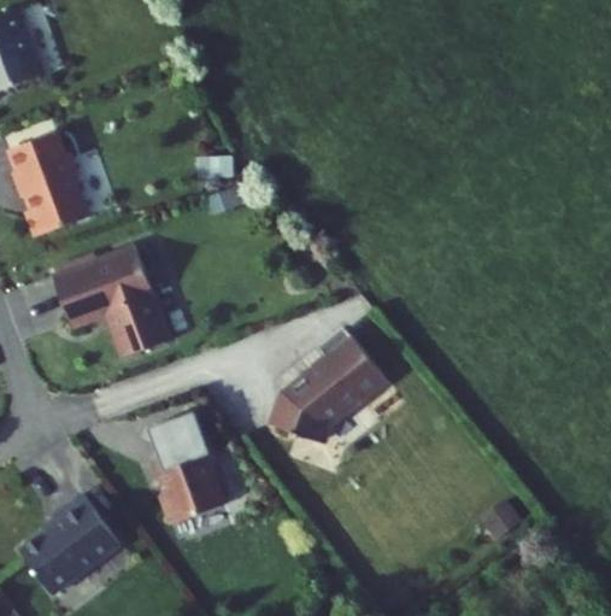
[(15,9),(0,13),(0,89),(40,76),(15,9)]
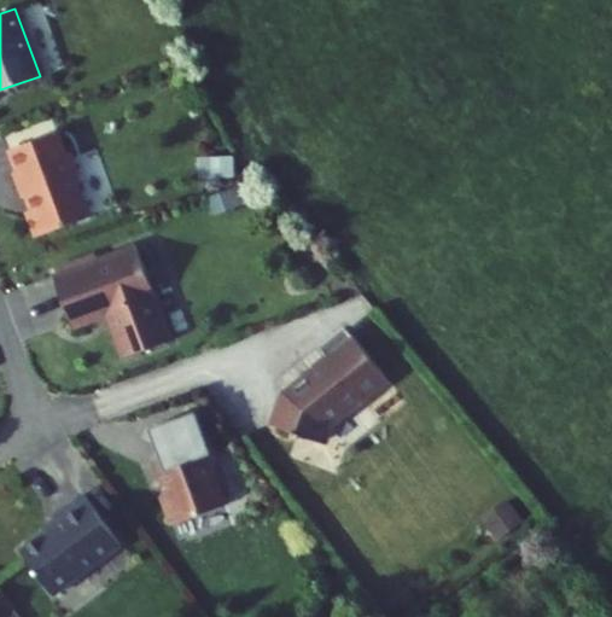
[(54,133),(6,150),(13,170),(9,173),(17,198),(23,197),(25,198),(29,209),(22,211),(31,238),(86,217),(70,175),(74,169),(70,157),(63,155),(54,133)]
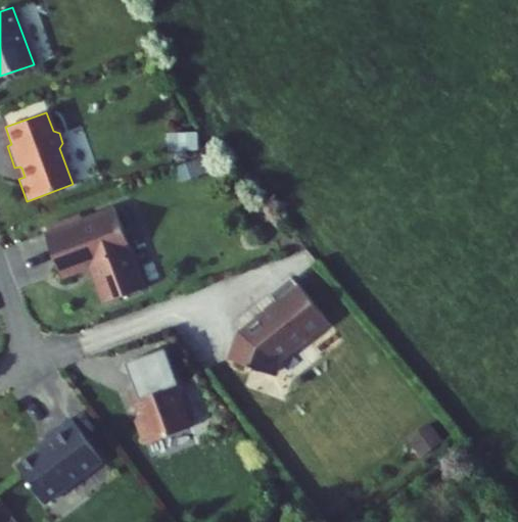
[(143,290),(114,209),(44,234),(59,278),(89,268),(102,304),(143,290)]
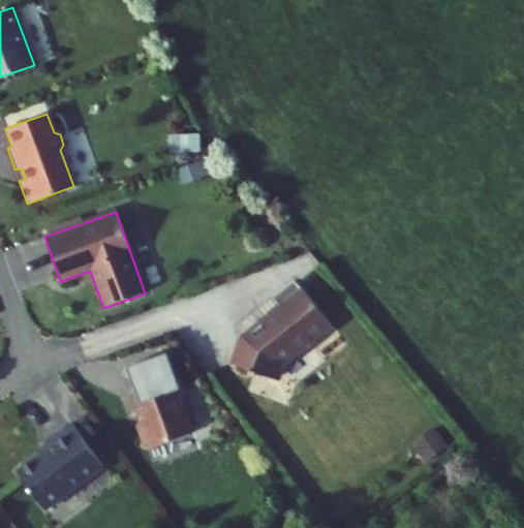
[(272,293),(278,302),(287,314),(310,298),(295,277),(272,293)]
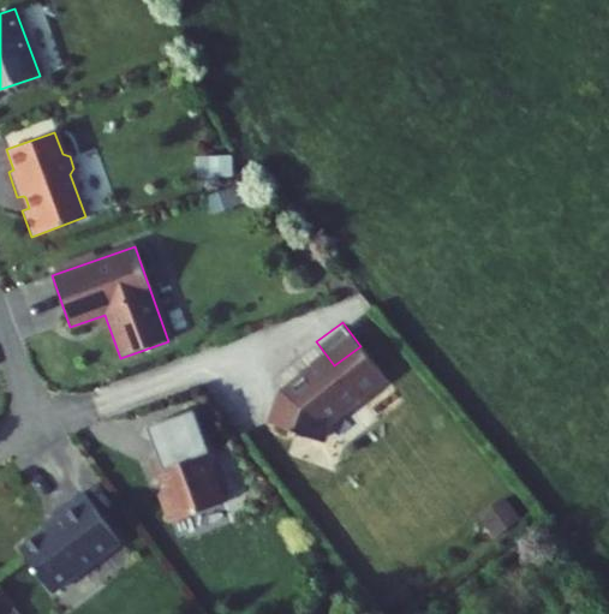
[(334,365),(323,351),(306,363),(309,368),(276,391),(267,422),(287,428),(286,431),(294,434),(296,431),(316,437),(321,421),(332,413),(334,417),(359,399),(356,395),(383,376),(360,346),(334,365)]
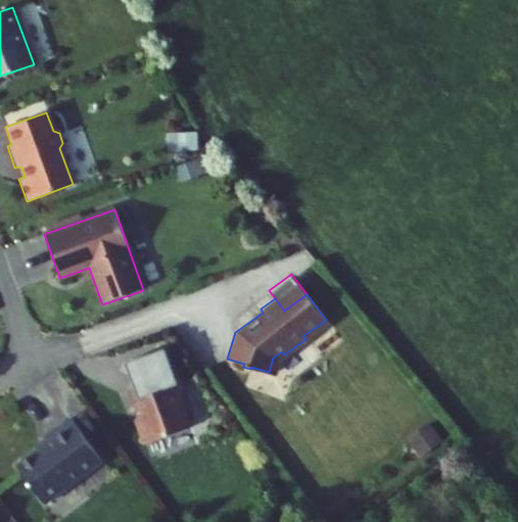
[(305,339),(328,323),(326,320),(302,336),(305,339)]
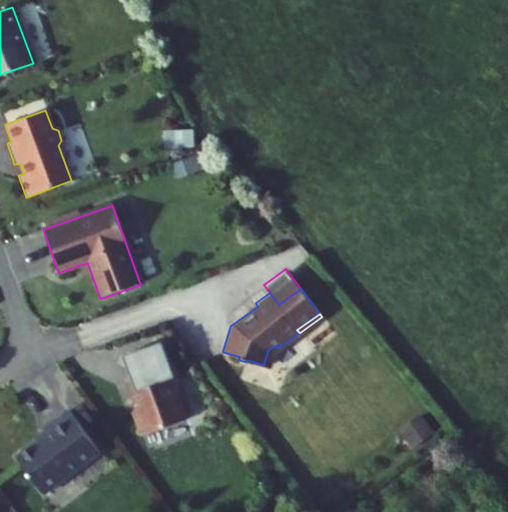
[(177,383),(168,359),(128,374),(125,380),(134,406),(131,412),(140,436),(185,420),(174,390),(177,383)]
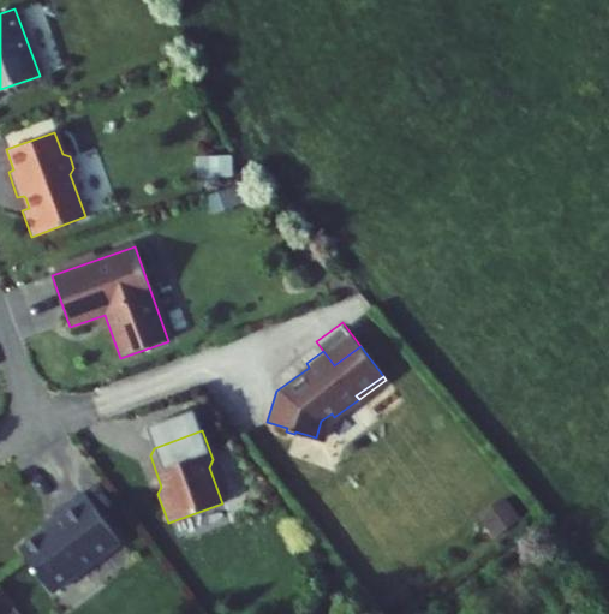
[(118,542),(81,492),(52,513),(55,519),(17,547),(51,591),(118,542)]
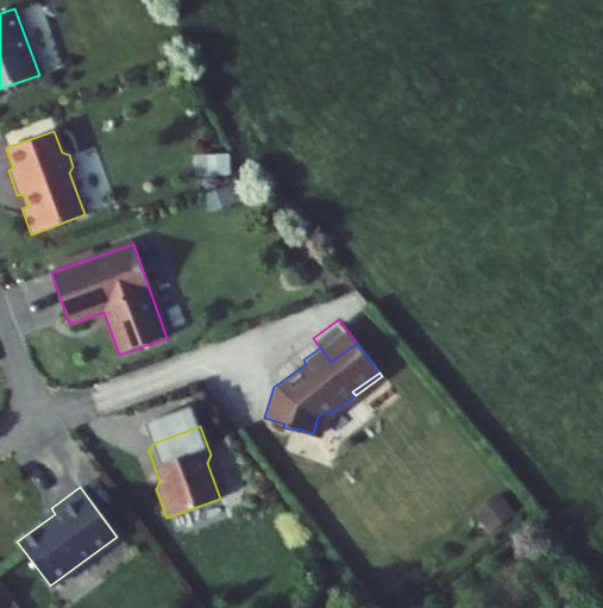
[(504,489),(481,507),(496,528),(521,509),(504,489)]
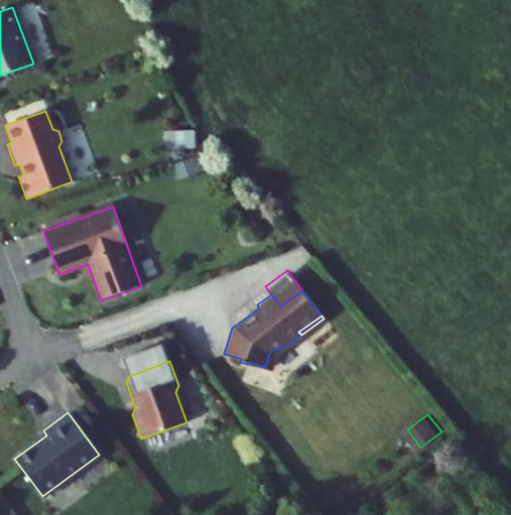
[(59,505),(119,474),(110,458),(51,490),(59,505)]
